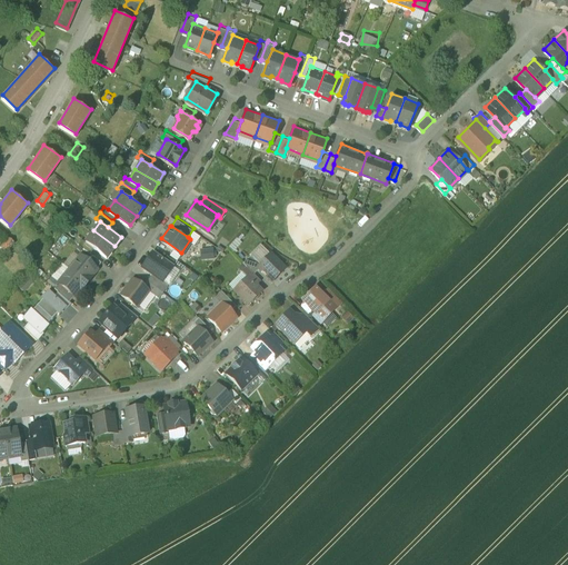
[(115,246),(93,230),(86,239),(95,246),(107,255),(115,246)]
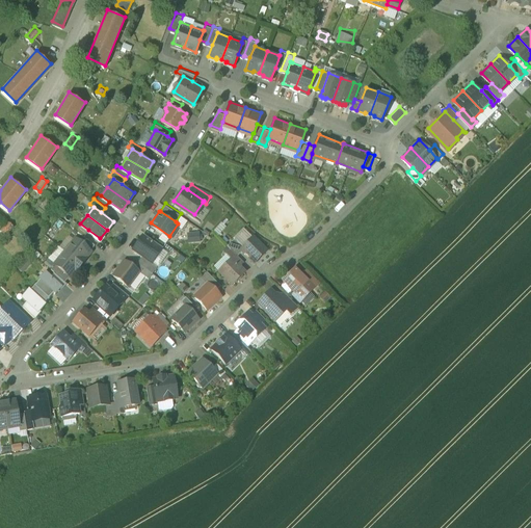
[(8,219),(0,228),(6,233),(15,223),(8,219)]
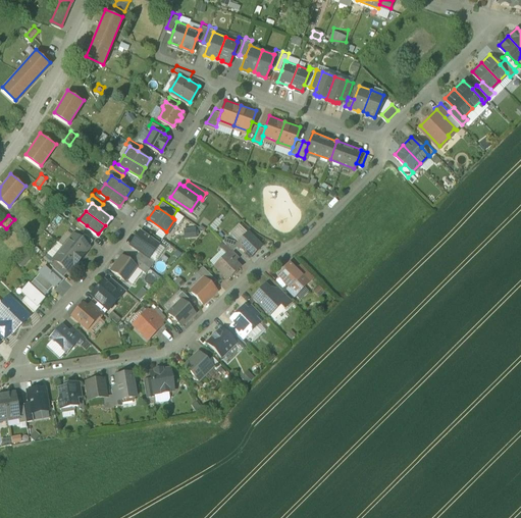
[(79,219),(75,216),(71,221),(83,229),(87,225),(79,219)]
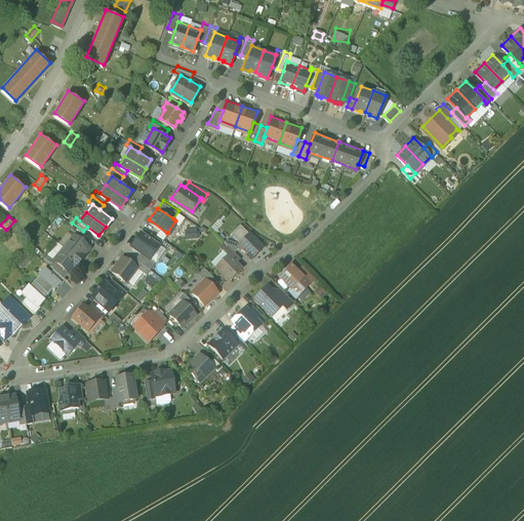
[(242,224),(232,233),(240,241),(242,239),(243,237),(244,238),(250,232),(242,224)]
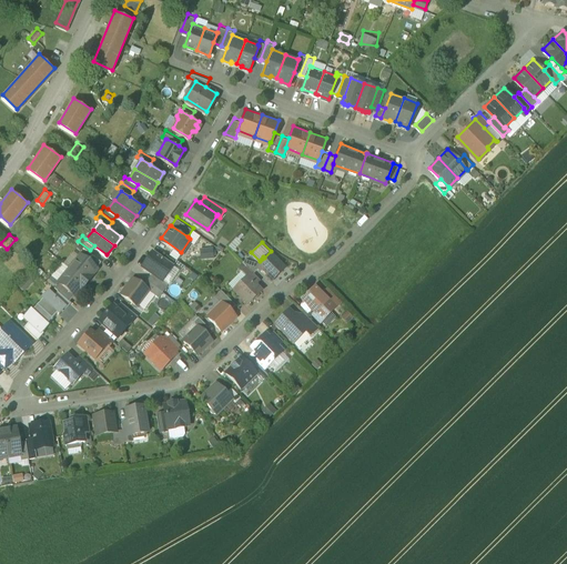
[(204,254),(219,253),(218,243),(204,244),(204,254)]
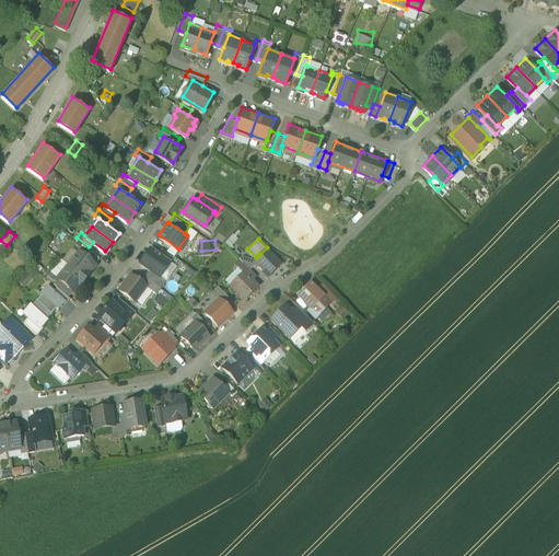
[(151,245),(140,261),(150,267),(160,274),(161,273),(171,258),(151,245)]
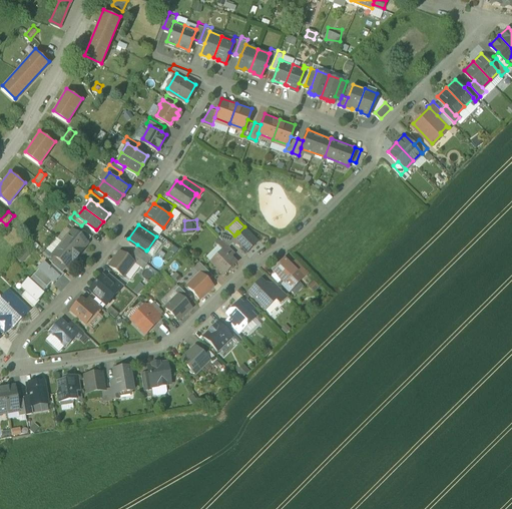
[(81,225),(77,230),(87,239),(92,233),(81,225)]
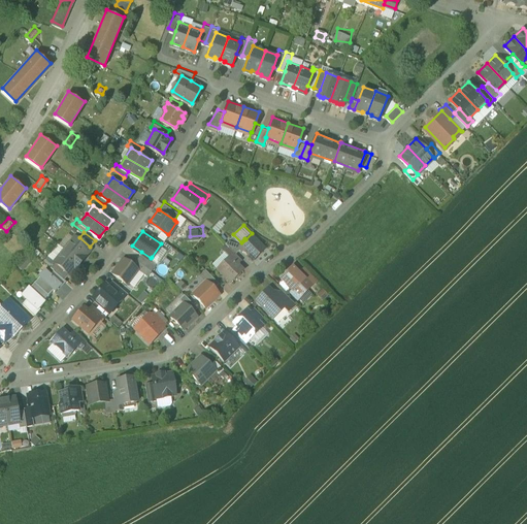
[(252,233),(245,239),(244,238),(243,240),(241,242),(239,244),(240,247),(253,259),(265,247),(252,233)]
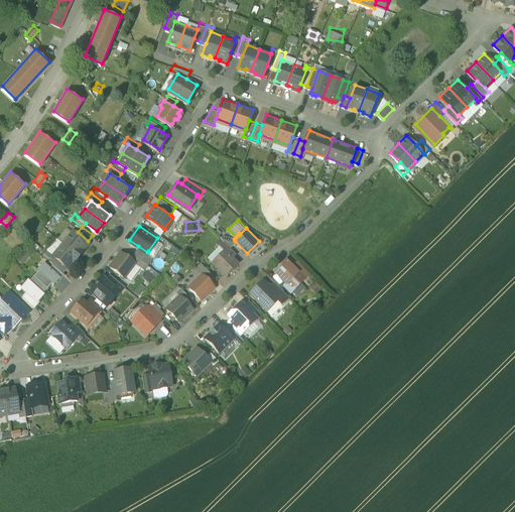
[(78,232),(74,229),(63,241),(80,254),(85,248),(84,247),(89,241),(88,241),(78,232)]
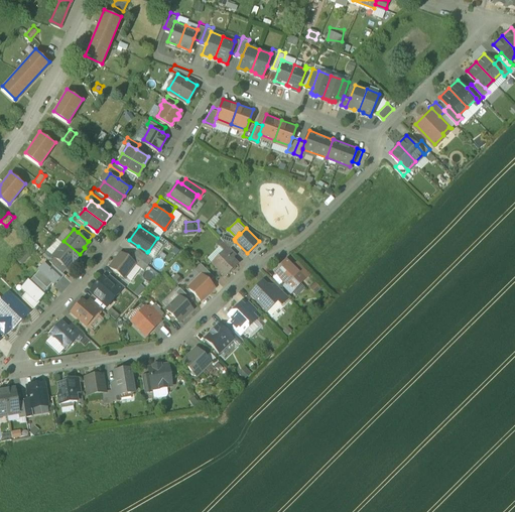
[(236,237),(228,229),(221,236),(225,240),(226,241),(231,245),(235,241),(234,239),(236,237)]
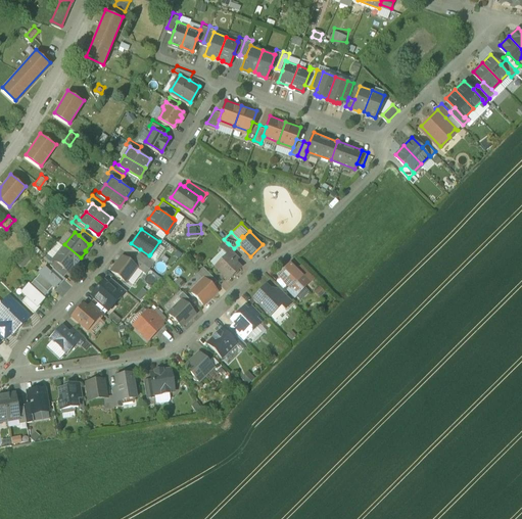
[(229,244),(228,243),(224,247),(228,251),(235,260),(240,254),(234,248),(229,244)]
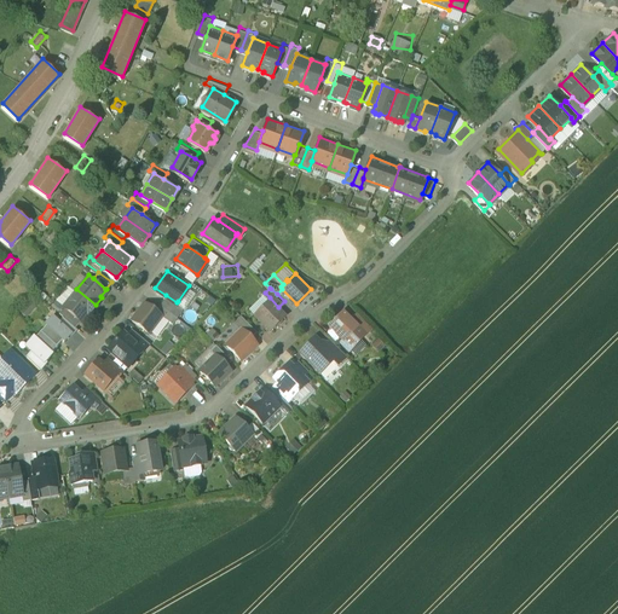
[(96,305),(76,289),(63,303),(64,305),(81,318),(82,319),(88,312),(90,313),(96,305)]
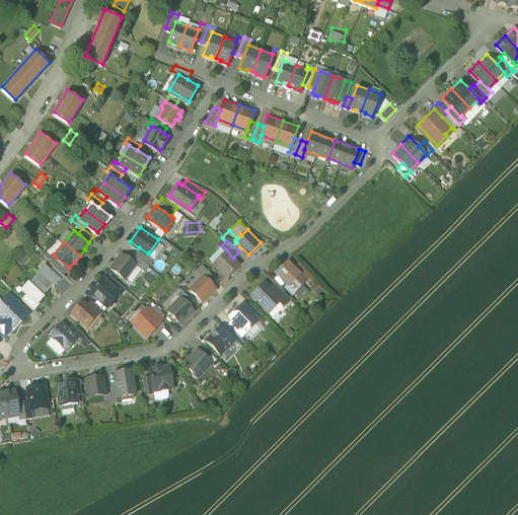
[(148,253),(139,247),(135,253),(149,265),(154,256),(149,252),(148,253)]
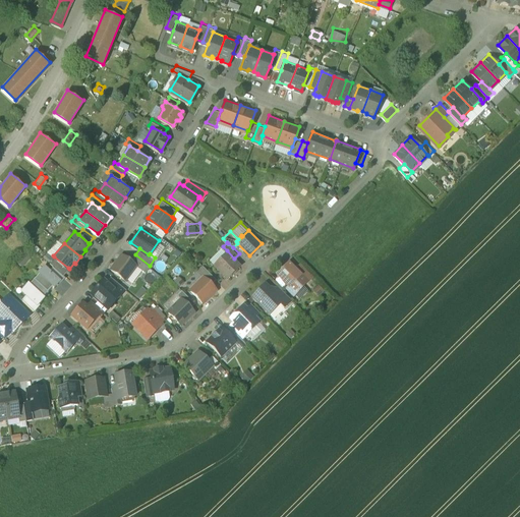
[(227,250),(215,263),(228,276),(240,265),(234,259),(227,250)]
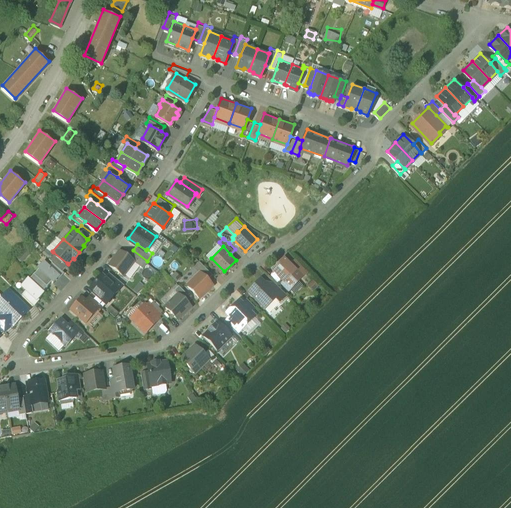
[(120,248),(110,262),(123,273),(134,259),(134,258),(130,255),(120,248)]
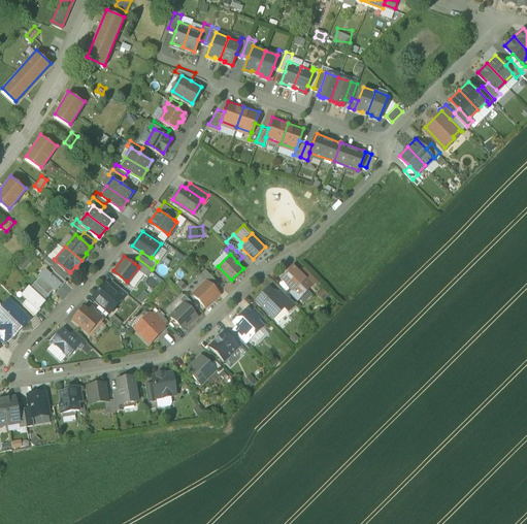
[(137,258),(134,263),(138,266),(138,267),(147,274),(152,269),(137,258)]
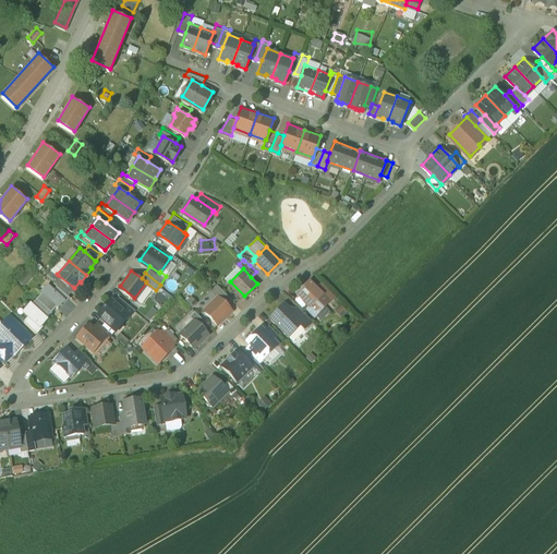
[(73,287),(58,275),(53,280),(58,284),(69,293),(73,287)]
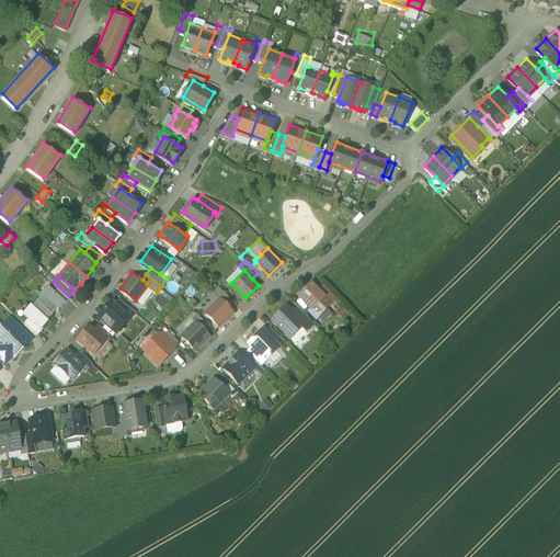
[(322,294),(311,283),(300,293),(311,305),(310,307),(317,314),(332,299),(324,292),(322,294)]
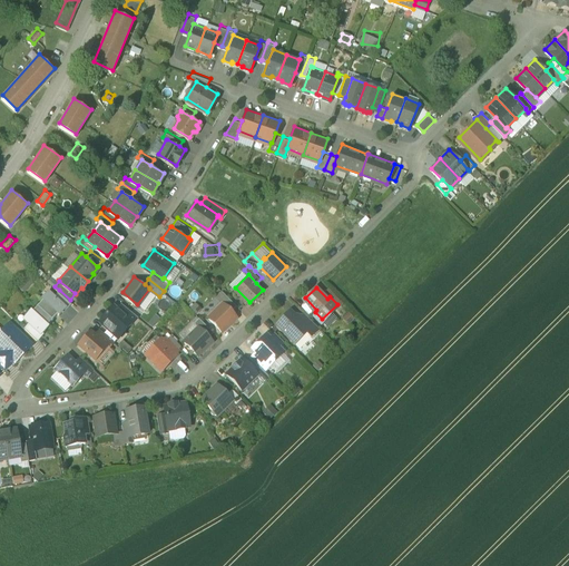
[(237,303),(223,289),(216,296),(222,302),(224,301),(232,309),(237,303)]
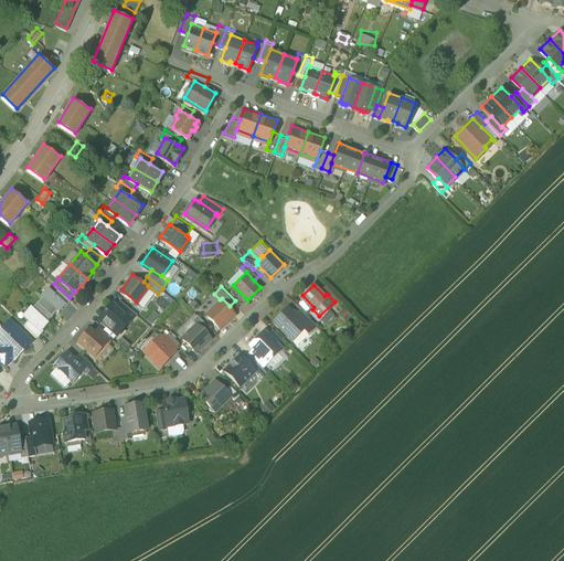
[(54,292),(49,287),(42,294),(43,295),(38,302),(52,315),(57,308),(59,309),(64,303),(65,303),(54,292)]
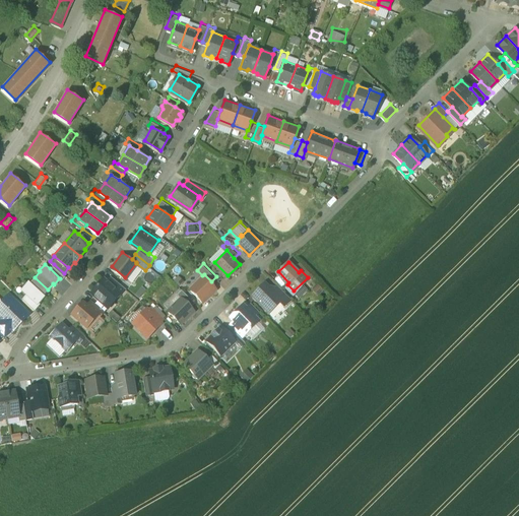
[(64,273),(54,264),(50,268),(60,278),(59,278),(60,279),(65,274),(64,273)]
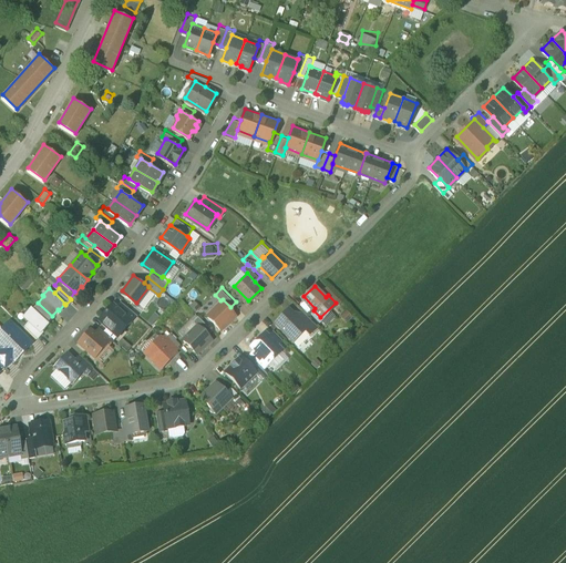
[(137,313),(122,299),(117,305),(132,318),(137,313)]
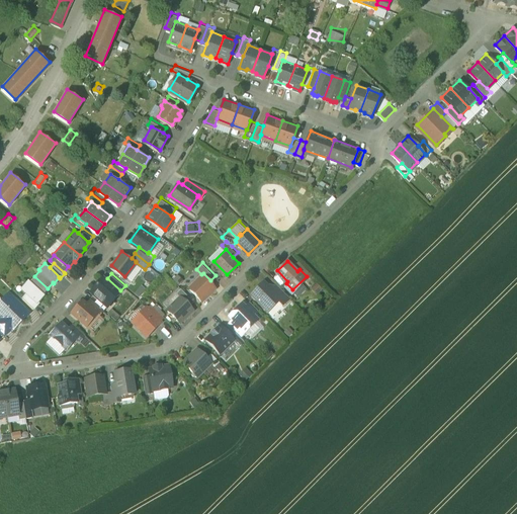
[(201,274),(190,286),(202,298),(216,285),(210,280),(203,273),(201,274)]
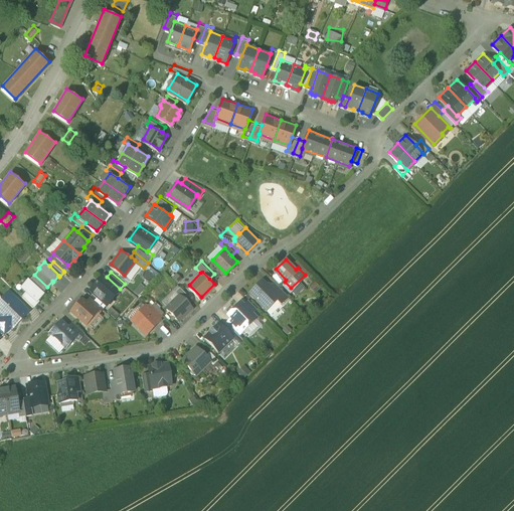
[(107,277),(103,274),(91,288),(105,300),(110,294),(113,297),(120,289),(107,277)]
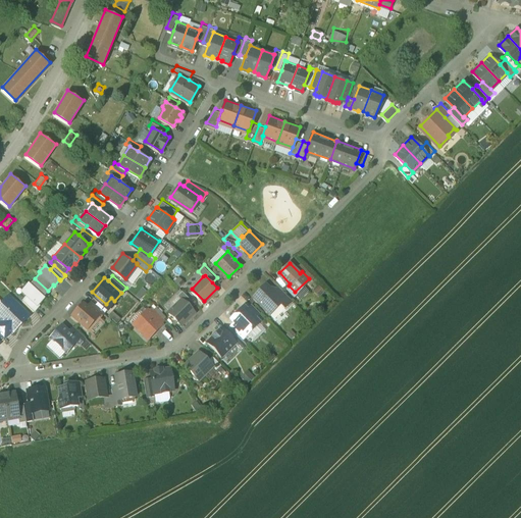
[(48,291),(35,278),(30,283),(29,283),(22,290),(28,294),(38,303),(43,297),(48,291)]
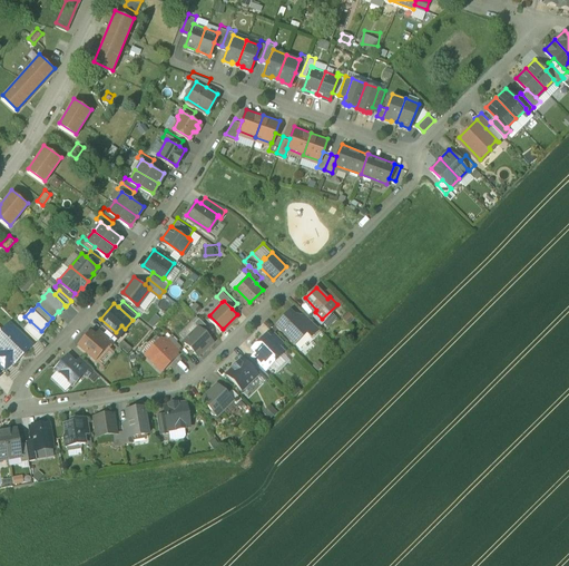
[(301,318),(291,309),(276,322),(295,341),(306,330),(310,328),(301,318)]
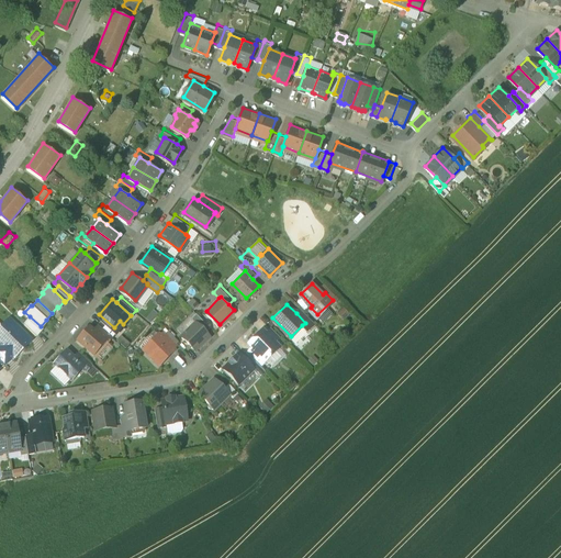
[(315,322),(302,308),(296,313),(305,323),(302,325),(306,331),(315,322)]
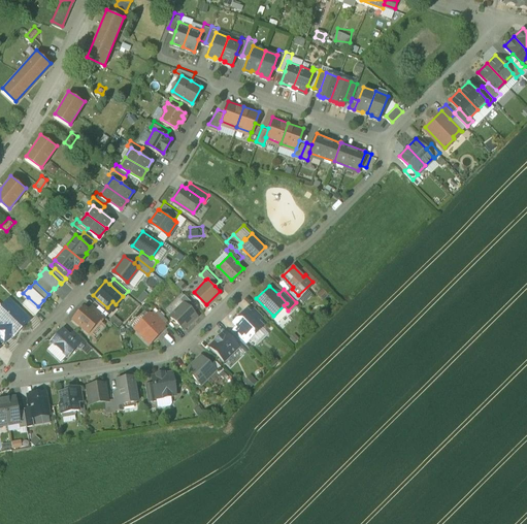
[(198,305),(185,292),(180,296),(185,300),(194,309),(198,305)]
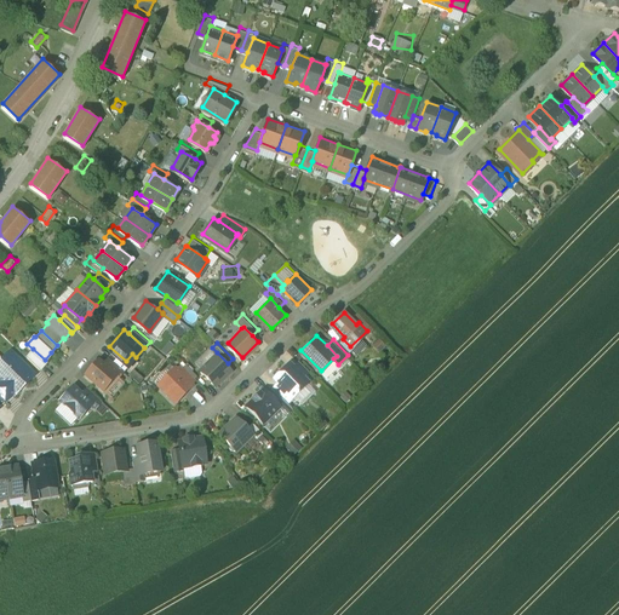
[(11,349),(0,360),(0,374),(3,377),(16,390),(34,372),(11,349)]
